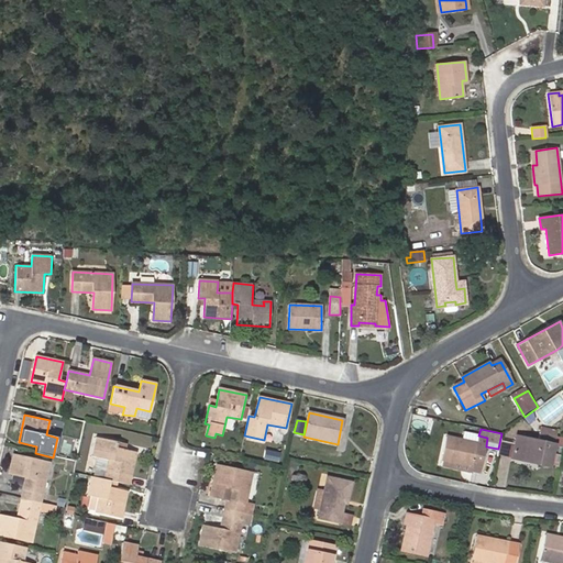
[(551,433),(540,431),(538,441),(516,437),(512,457),(531,462),(531,459),(541,461),(540,463),(550,465),(556,431),(551,430),(551,433)]
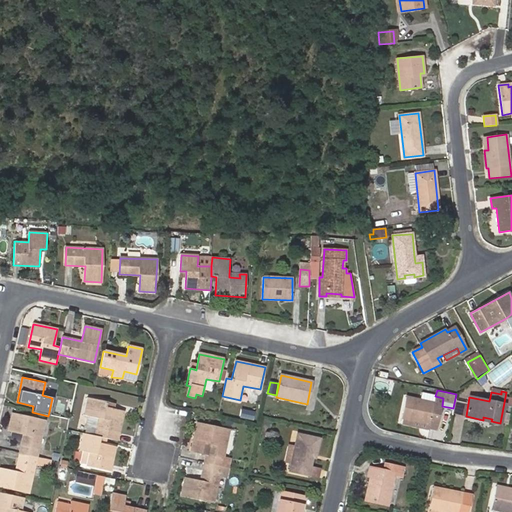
[(407,397),(402,418),(413,421),(412,427),(428,431),(429,428),(436,430),(442,406),(442,405),(443,398),(435,396),(422,393),(420,400),(407,397)]
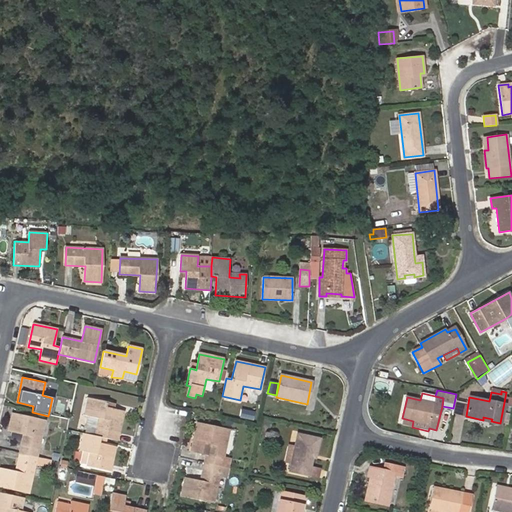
[(100,437),(117,441),(123,410),(114,408),(105,406),(106,401),(88,397),(84,415),(88,416),(99,419),(95,436),(100,437)]
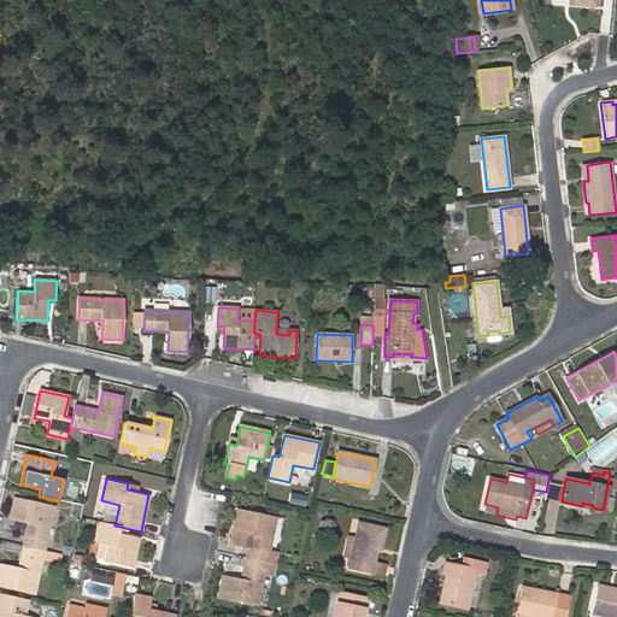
[(29,523),(24,546),(45,551),(53,507),(15,499),(10,519),(29,523)]
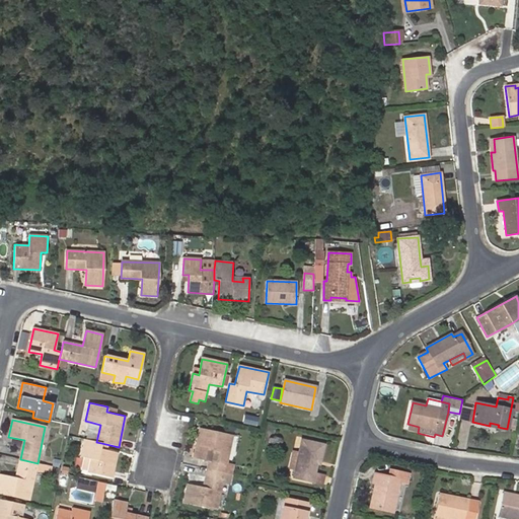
[(100,425),(89,422),(85,439),(96,442),(100,425)]
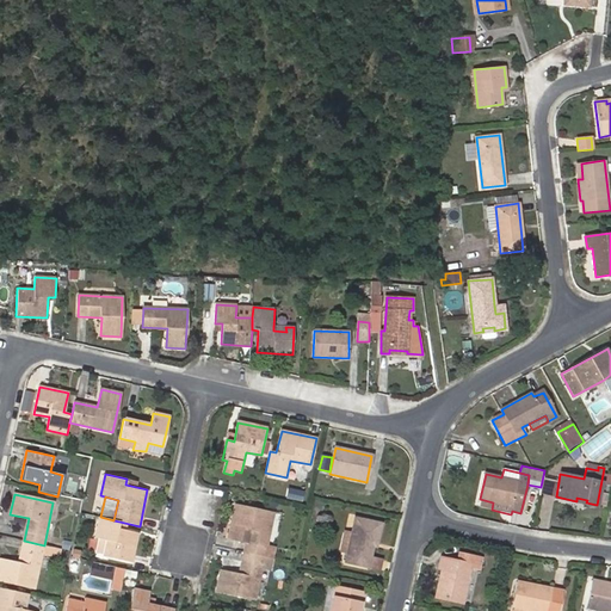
[(264,556),(266,545),(273,513),(235,506),(230,525),(250,530),(247,541),(245,553),(264,556)]
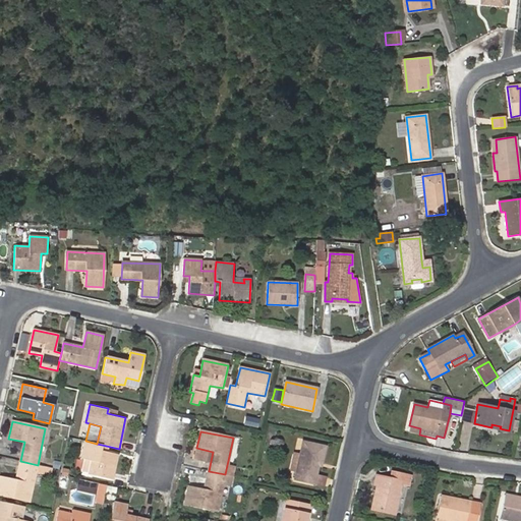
[(85,441),(81,459),(85,460),(93,461),(90,474),(112,479),(118,455),(101,451),(102,445),(97,444),(85,441)]
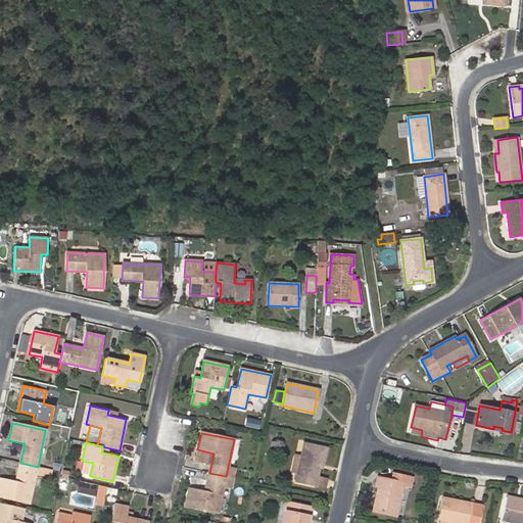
[(326,448),(303,443),(300,456),(297,473),(295,481),(313,485),(314,477),(317,478),(320,466),(322,466),(326,448)]
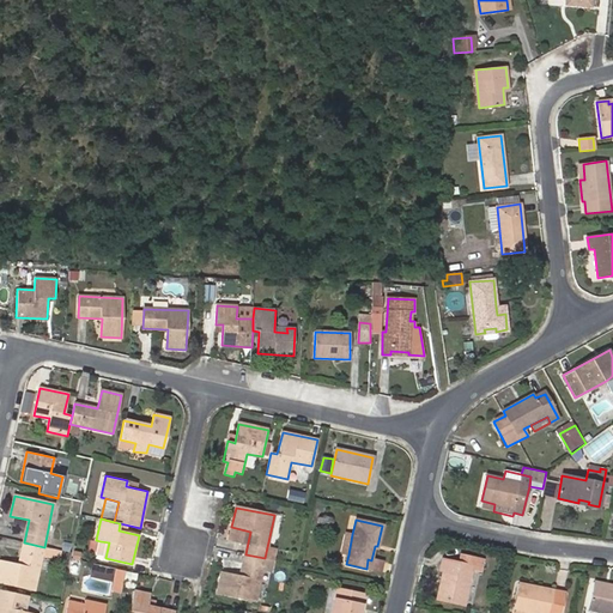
[(250,532),(231,527),(229,538),(248,542),(250,532)]
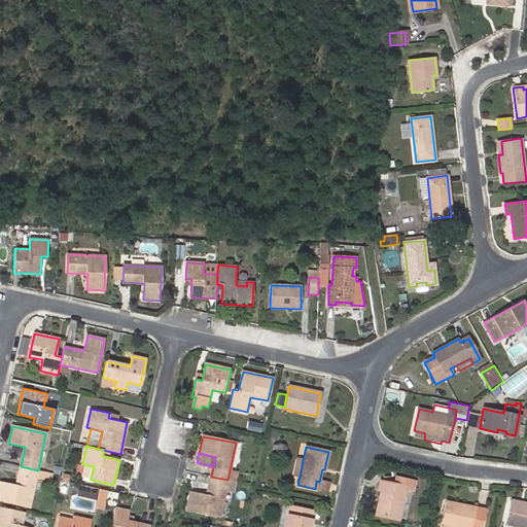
[(300,477),(303,459),(296,458),(292,475),(300,477)]
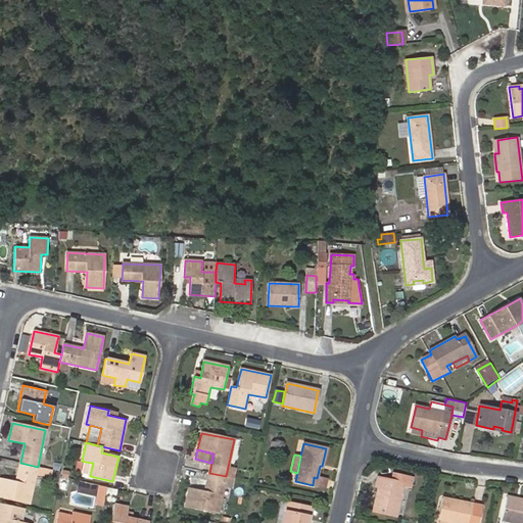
[(93,463),(86,462),(83,474),(90,476),(93,463)]
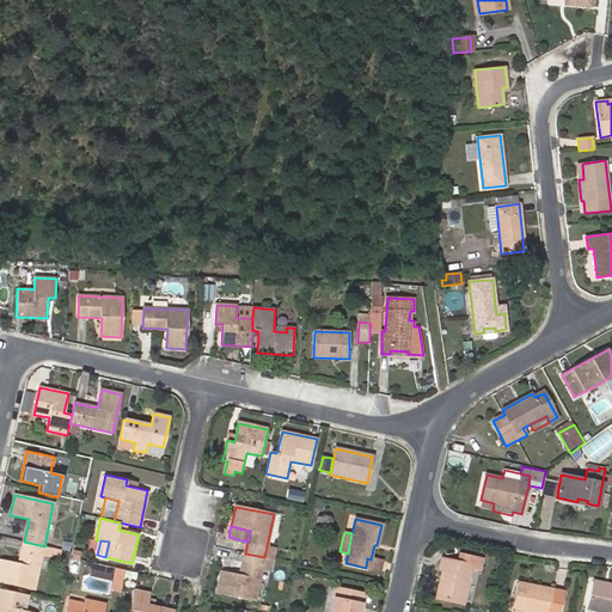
[(44,546),(24,542),(18,565),(0,562),(0,563),(0,588),(1,589),(28,595),(32,597),(44,546)]
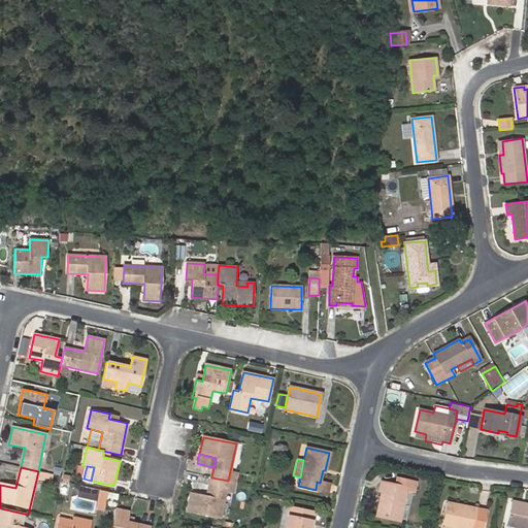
[(230,471),(228,481),(235,483),(237,473),(230,471)]
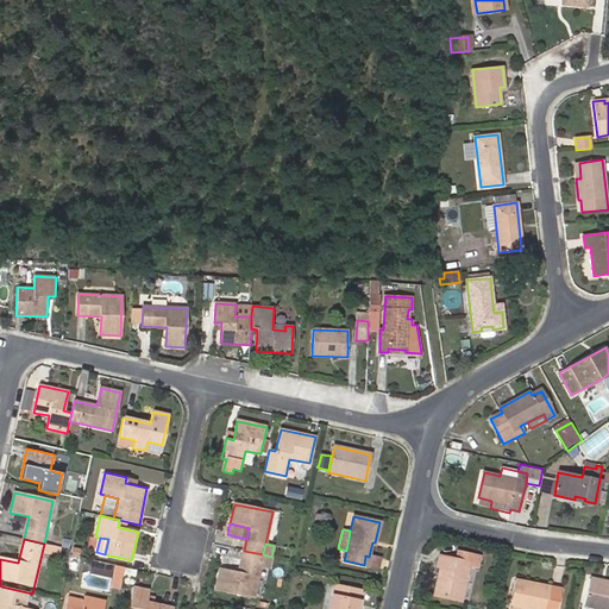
[(81,548),(73,547),(71,556),(79,557),(81,548)]
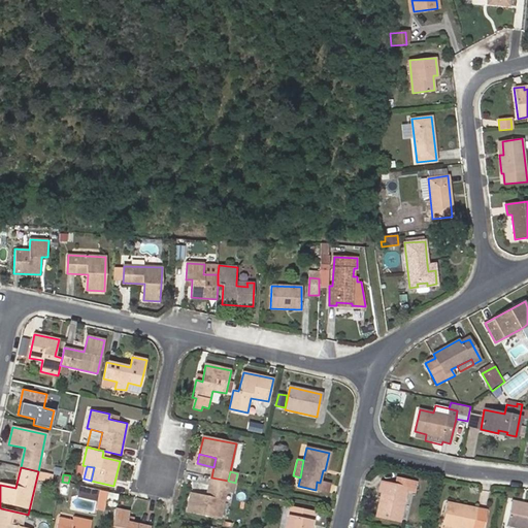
[(221,518),(228,481),(211,477),(207,497),(191,494),(188,510),(221,518)]
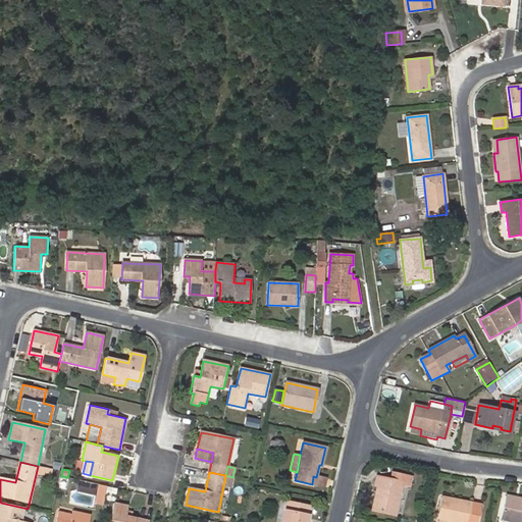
[(377,486),(375,496),(380,496),(376,512),(395,516),(402,484),(408,486),(410,476),(393,472),(390,479),(376,476),(374,485),(377,486)]
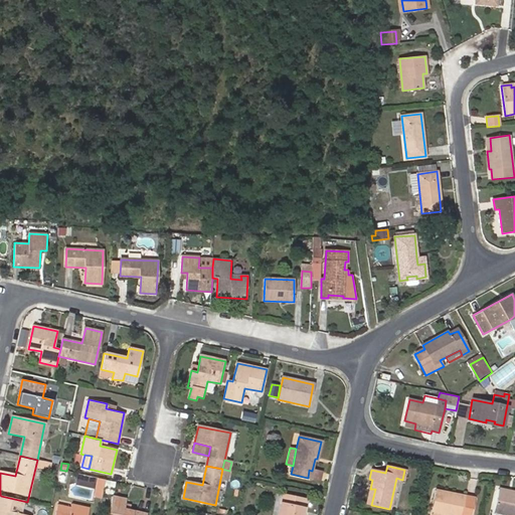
[(312,471),(309,470),(308,478),(319,480),(321,473),(312,471)]
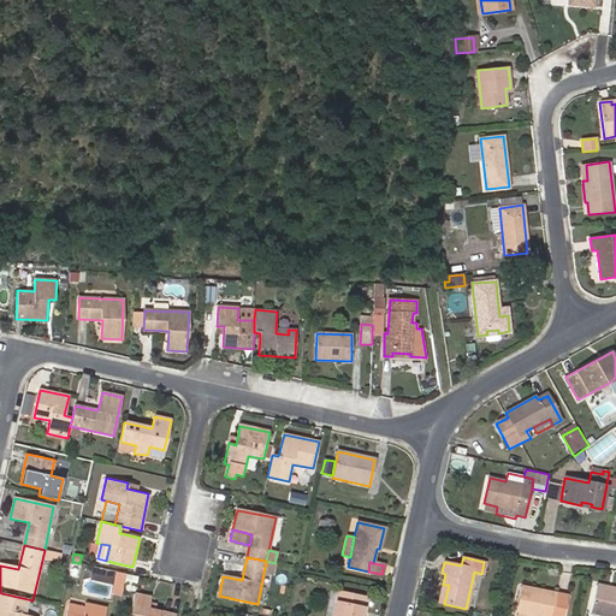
[(70,576),(78,578),(81,567),(72,564),(70,576)]
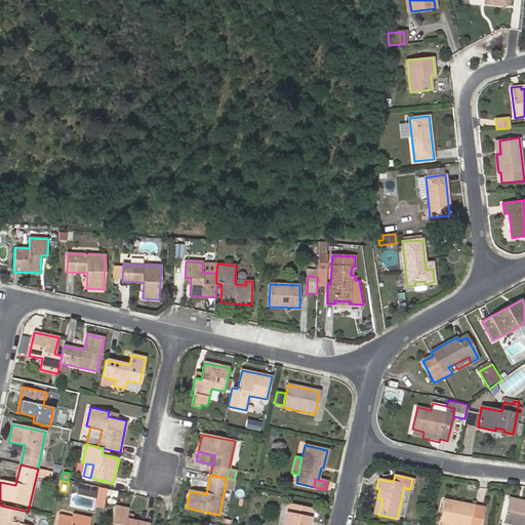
[(80,483),(78,494),(96,497),(98,487),(80,483)]
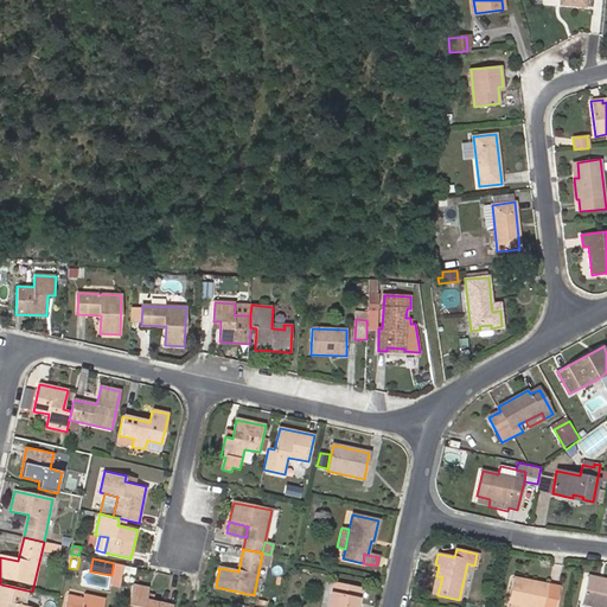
[(125,566),(122,575),(134,577),(136,568),(125,566)]
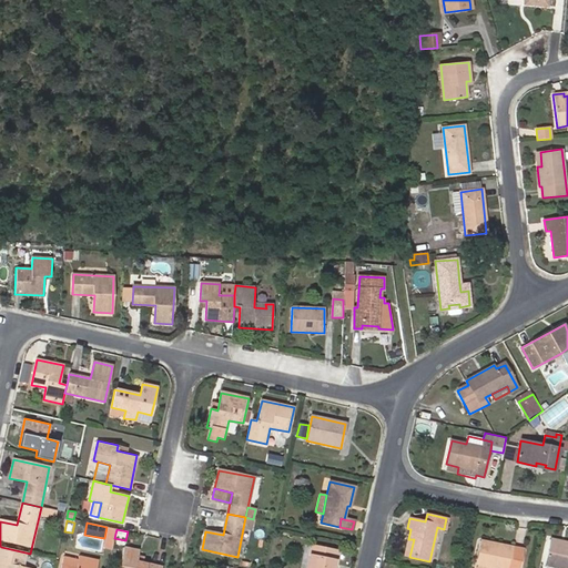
[(476,564),(490,567),(495,567),(519,567),(524,549),(480,540),(476,564)]
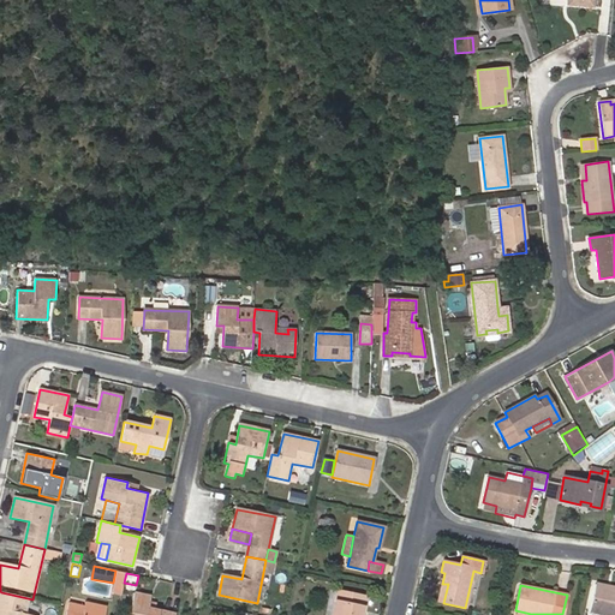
[(611,590),(595,586),(590,610),(609,614),(614,614),(614,586),(613,586),(611,590)]
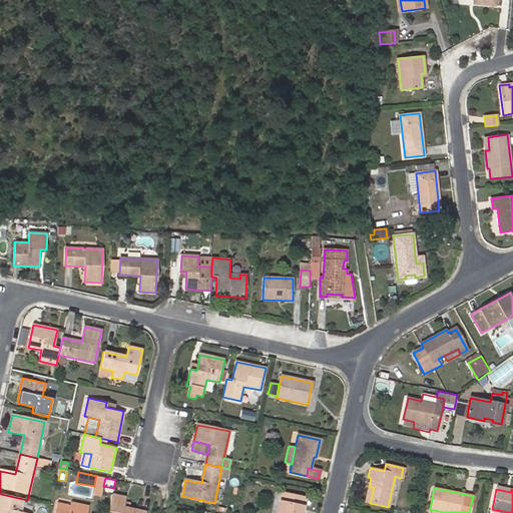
[(300,512),(304,498),(282,493),(277,512),(300,512)]
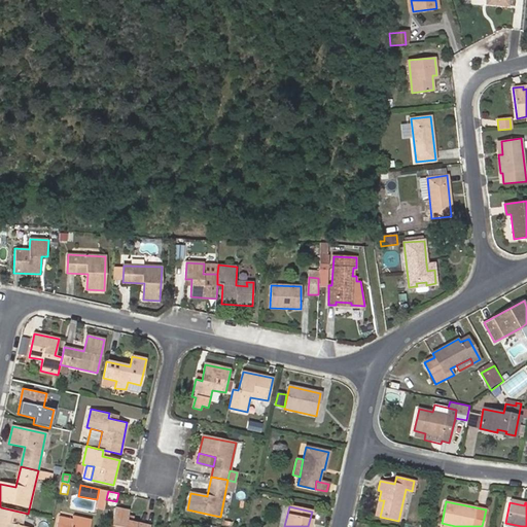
[(26,526),(21,526),(24,513),(1,507),(0,511),(0,526),(26,526)]
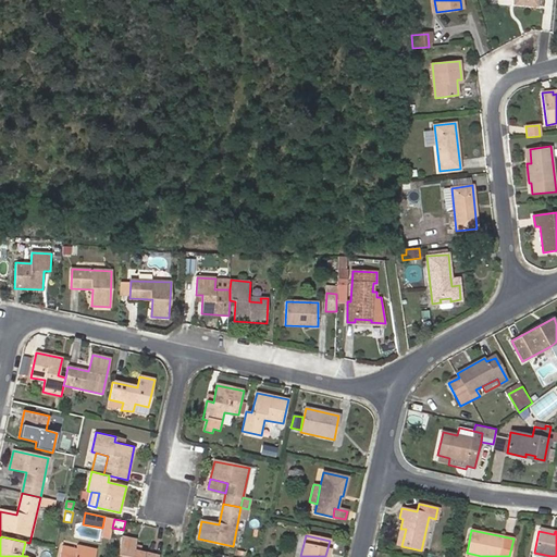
[(158,556),(159,556),(134,551),(136,541),(121,537),(116,556),(158,556)]
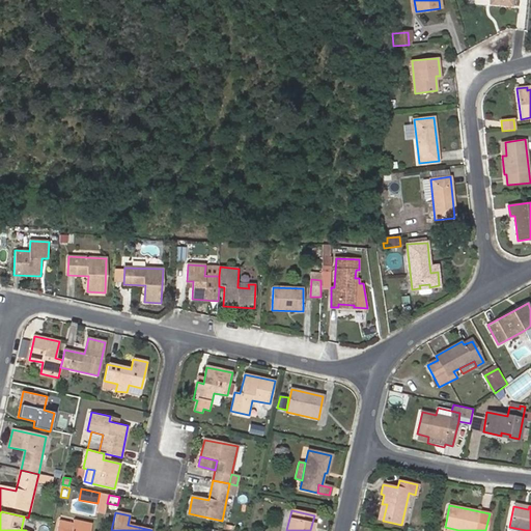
[(74,521),(74,524),(72,530),(71,530),(58,528),(57,530),(89,530),(91,525),(74,521)]
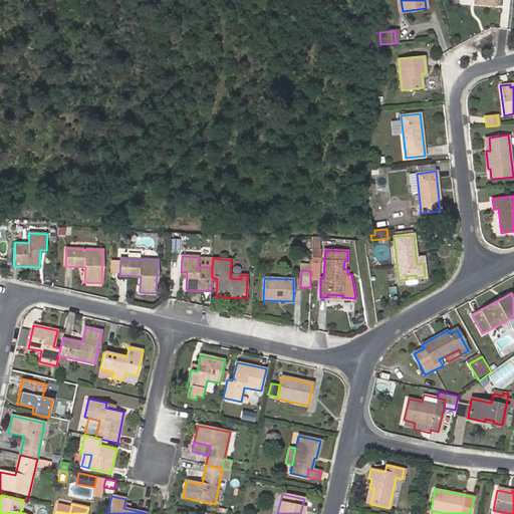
[(71,507),(58,504),(56,511),(68,513),(69,513),(71,507)]
